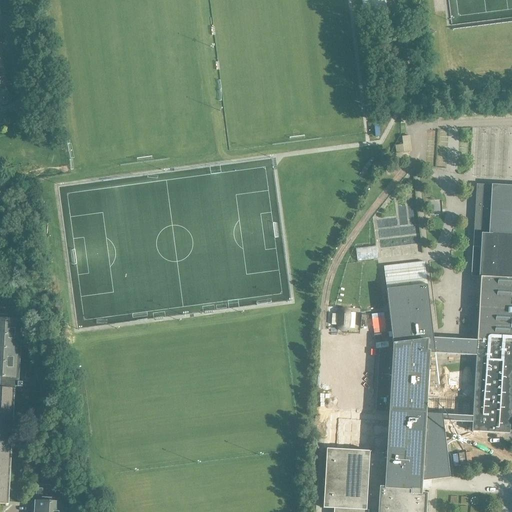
[(361,0),(363,13),(386,11),(385,0),(361,0)]
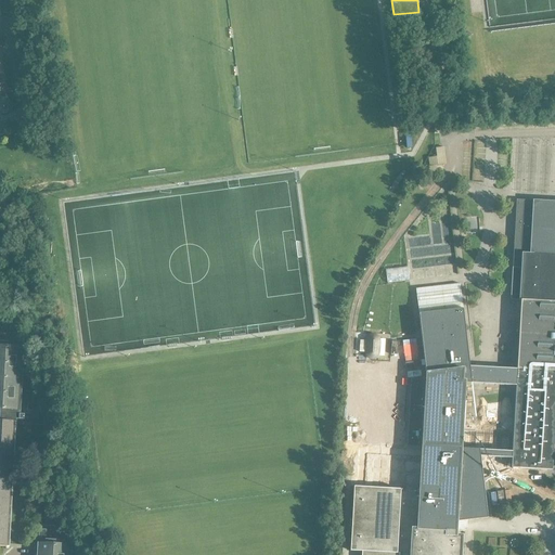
[(0,116),(10,114),(8,100),(0,101),(0,116)]
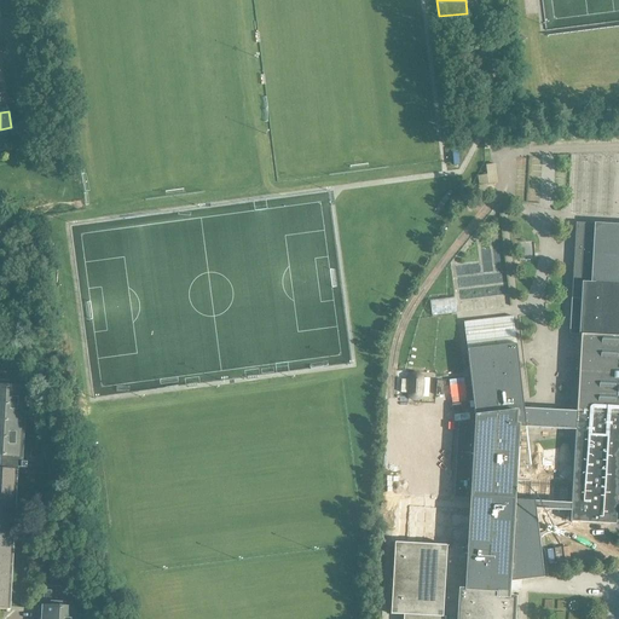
[(478,184),(478,190),(485,190),(485,191),(495,191),(493,173),(485,174),(485,184),(478,184)]
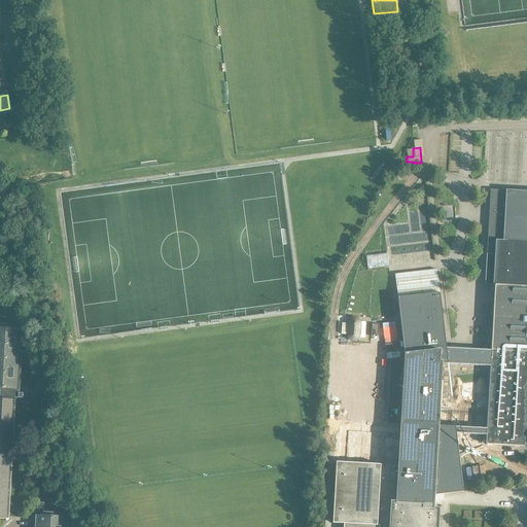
[(379,466),(337,464),(334,525),(344,526),(436,526),(438,510),(432,510),(433,502),(444,503),(444,497),(444,490),(457,489),(450,427),(437,426),(441,364),(490,366),(486,445),(524,447),(526,398),(526,191),(490,189),(485,285),(516,287),(514,314),(493,313),(492,350),(467,349),(449,348),(436,270),(395,275),(406,358),(406,363),(391,362),(387,426),(402,427),(400,464),(379,463),(379,466)]
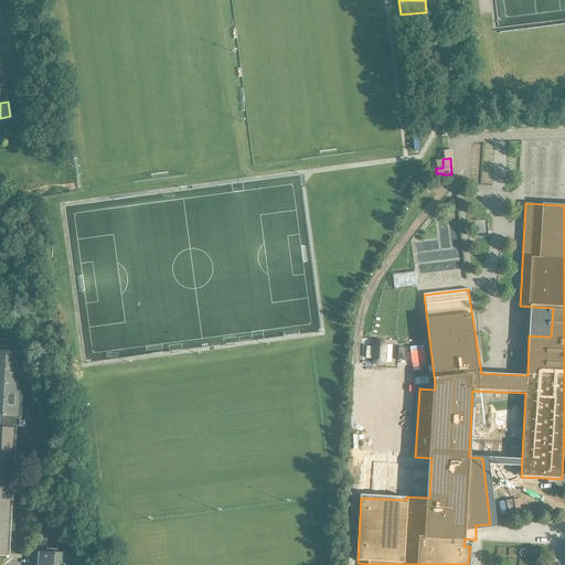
[(373,342),(372,344),(372,356),(372,360),(374,362),(377,363),(381,362),(383,360),(384,356),(385,345),(384,342),(382,340),(379,339),(376,340),(373,342)]
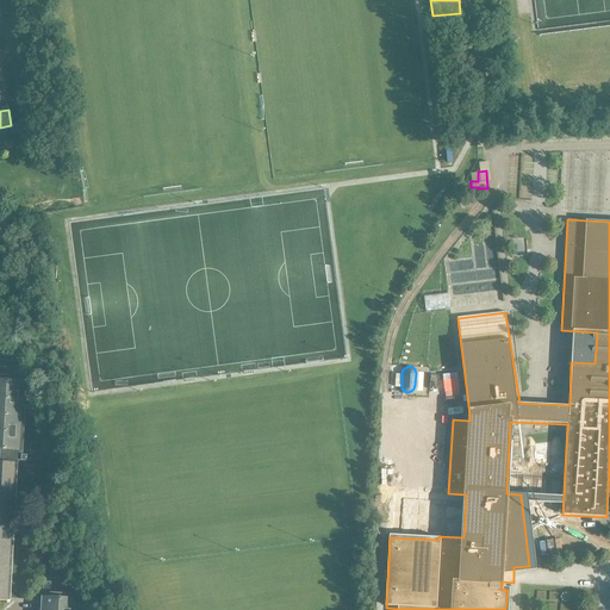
[(0,462),(0,601),(7,602),(14,465),(18,465),(19,462),(22,462),(26,462),(25,467),(51,468),(50,464),(49,461),(26,460),(27,456),(23,456),(23,452),(19,450),(19,443),(18,443),(18,435),(20,435),(20,425),(19,425),(19,418),(20,418),(20,416),(19,416),(19,408),(22,409),(22,399),(20,399),(20,391),(22,391),(23,383),(12,381),(12,379),(13,379),(13,378),(0,377),(0,450),(2,450),(1,464),(0,462)]
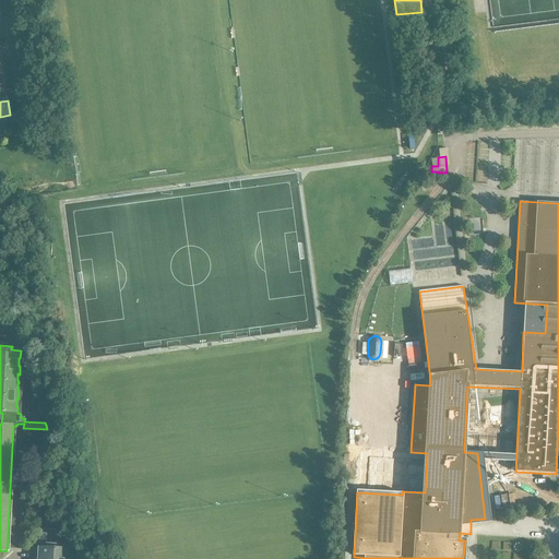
[(39,530),(71,532),(69,524),(40,522),(39,530)]
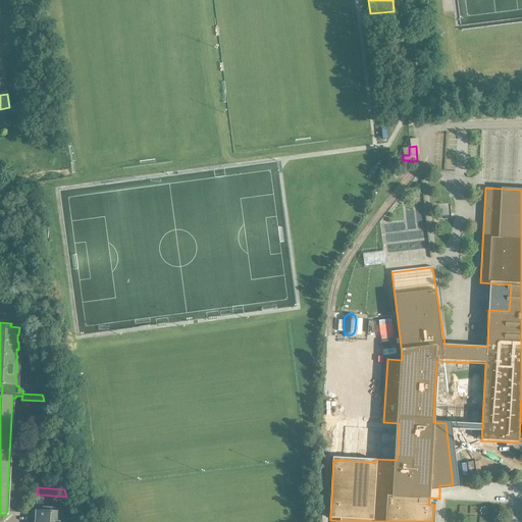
[(38,521),(61,521),(62,520),(63,521),(64,513),(55,513),(55,510),(56,510),(56,509),(45,509),(44,512),(37,512),(36,520),(39,521),(38,521)]
